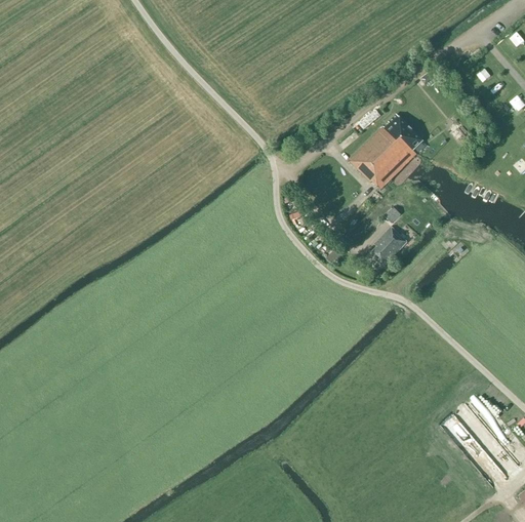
[(425,81),(435,74),(432,69),(421,76),(425,81)]
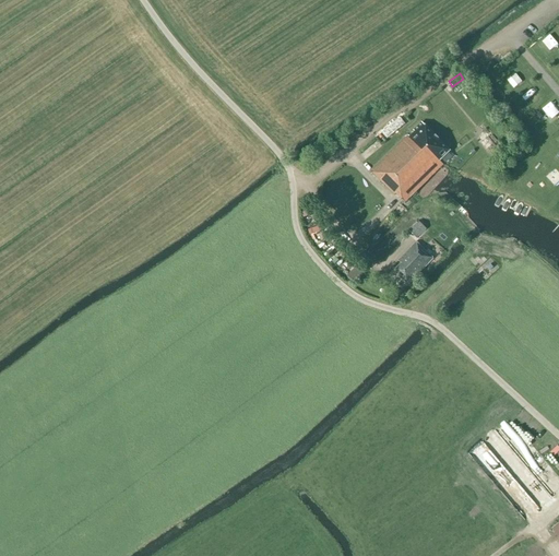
[(404,121),(400,115),(381,130),(385,137),(404,121)]
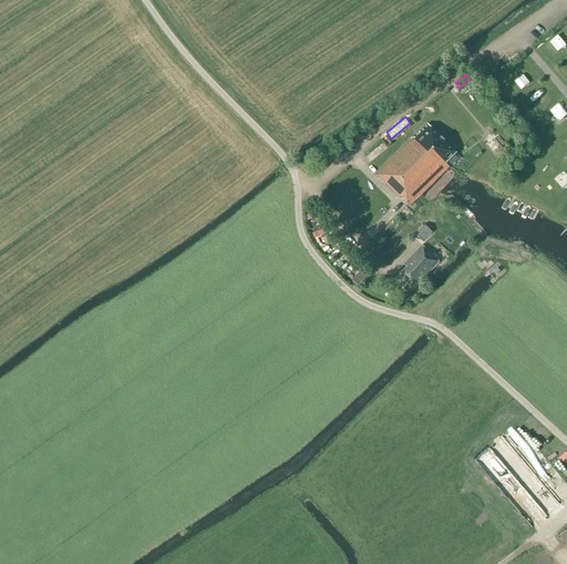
[(428,121),(375,172),(409,206),(450,165),(445,161),(456,150),(428,121)]
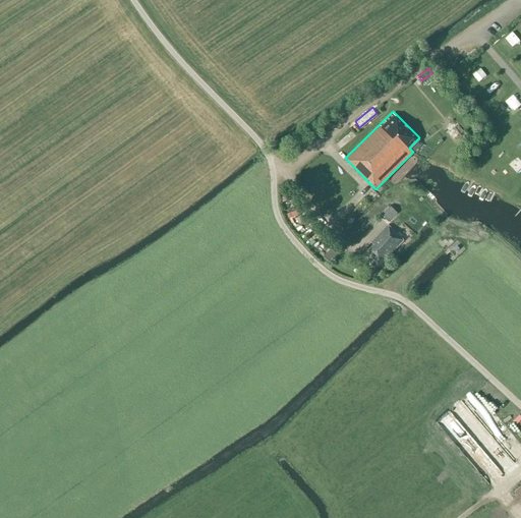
[(382,211),(390,219),(399,211),(391,202),(382,211)]
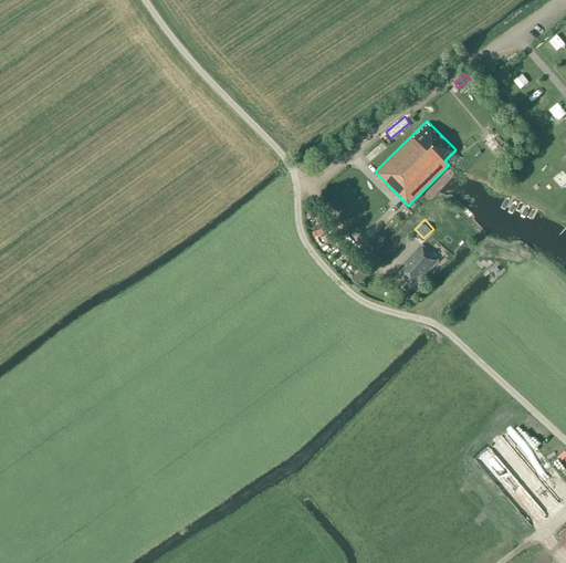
[(406,263),(400,270),(412,282),(419,275),(421,278),(439,260),(420,242),(404,260),(406,263)]
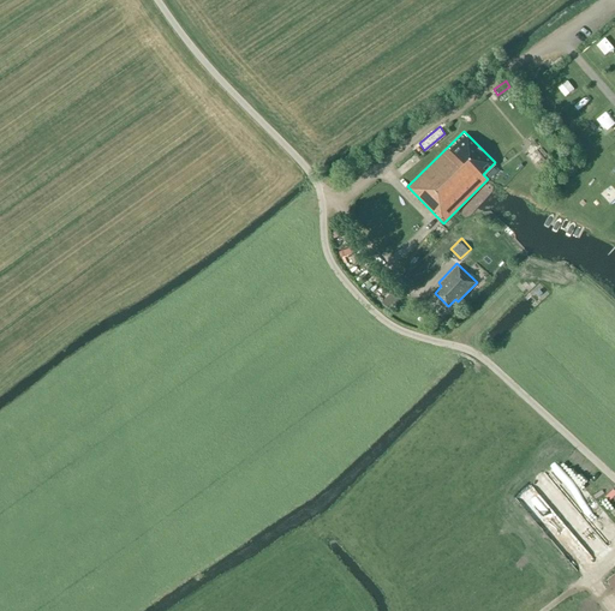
[(395,291),(384,301),(392,309),(404,298),(395,291)]
